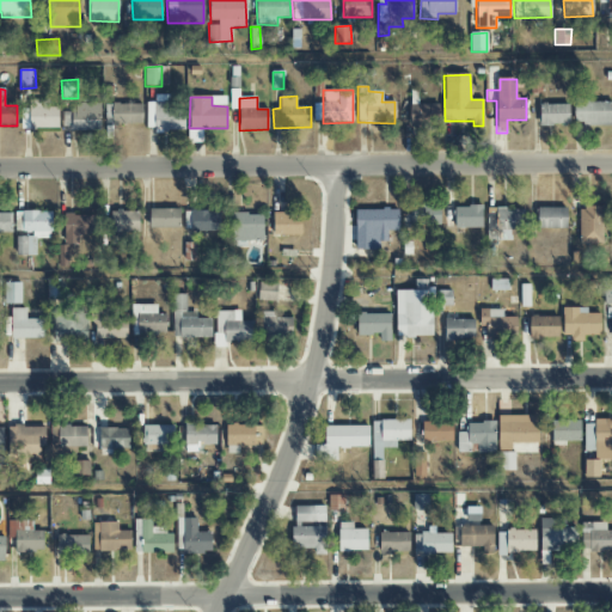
[(20,128),(59,128),(57,106),(50,108),(50,101),(29,101),(29,109),(20,109),(20,128)]
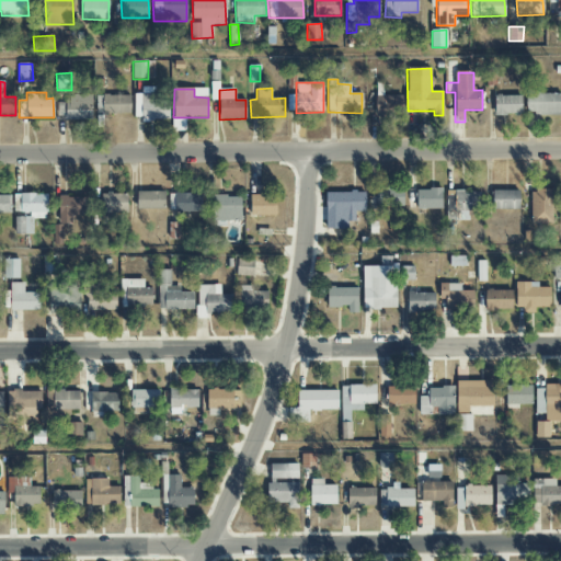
[(560,92),(526,92),(526,115),(560,115),(560,92)]
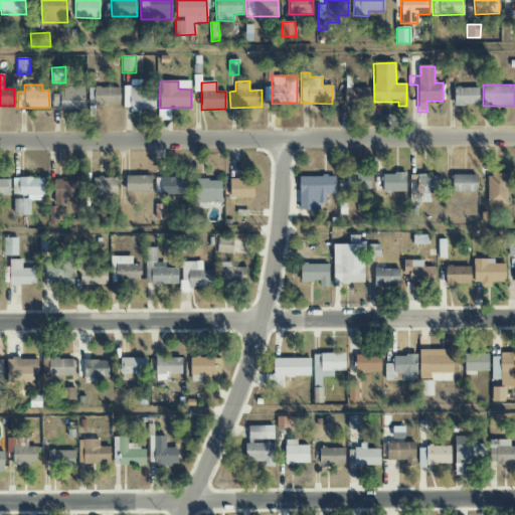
[(83,110),(84,88),(60,87),(60,95),(53,95),(53,110),(83,110)]
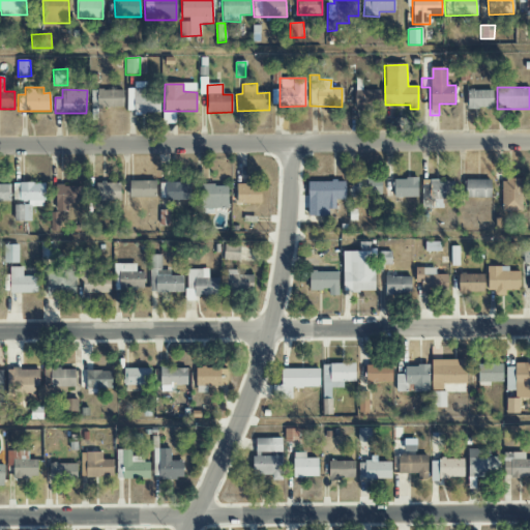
[(123,89),(91,90),(91,105),(96,104),(96,108),(123,108),(123,89)]
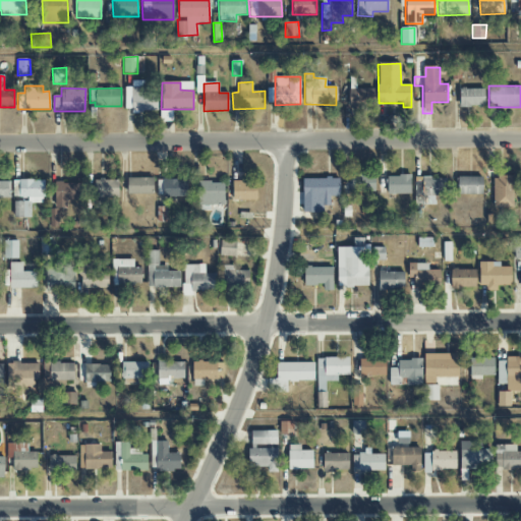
[(348,108),(374,108),(374,89),(349,89),(348,108)]
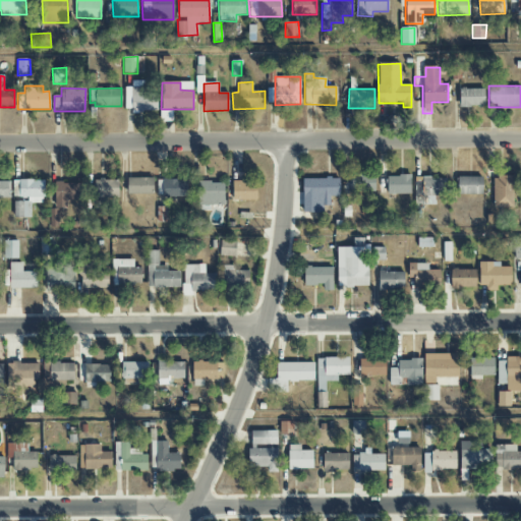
[(459,107),(484,107),(484,89),(459,90),(459,107)]
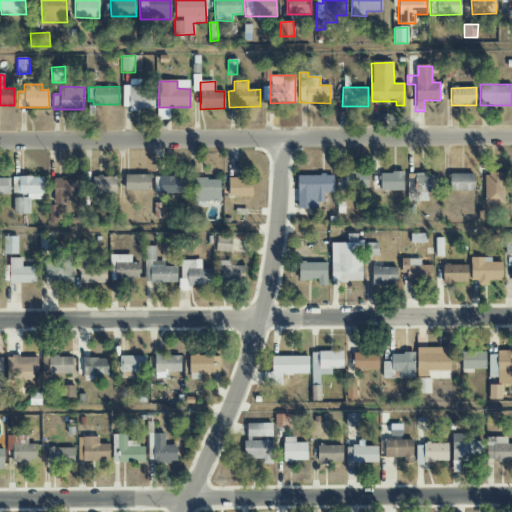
[(343,188),(369,189),(369,171),(343,171),(343,188)]
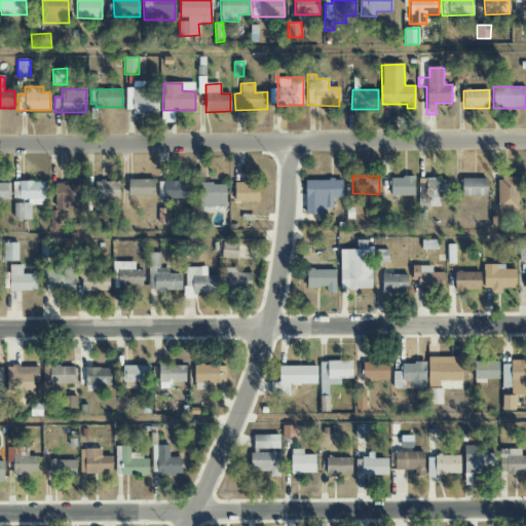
[(415,178),(390,177),(390,196),(414,197),(415,178)]
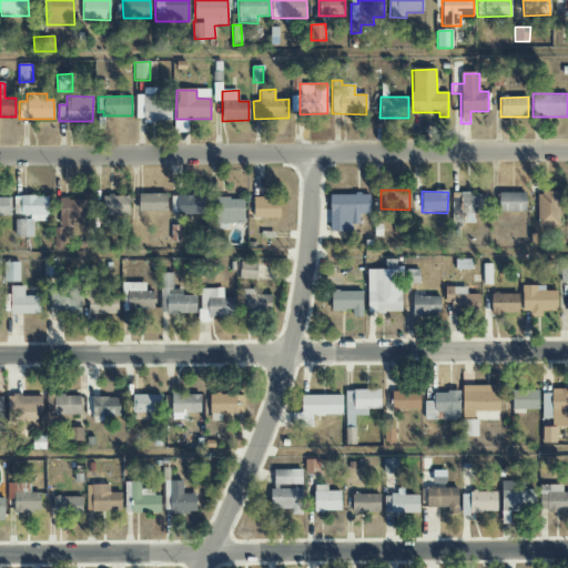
[(559,193),(538,192),(538,226),(559,226),(559,193)]
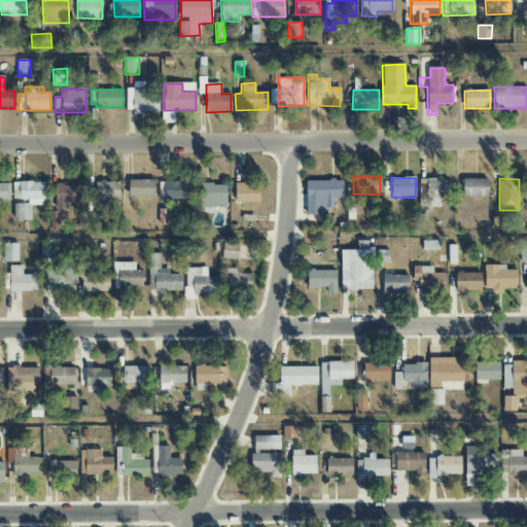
[(440,208),(440,198),(448,198),(448,180),(420,179),(420,208),(440,208)]
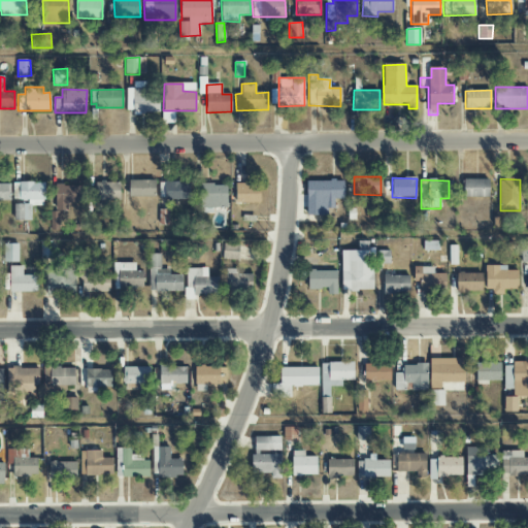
[(489,179),(463,179),(464,198),(489,197),(489,179)]
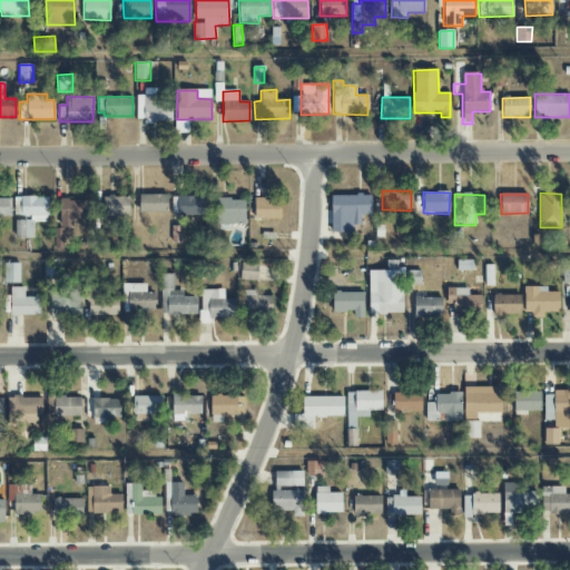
[(139,213),(167,213),(168,195),(139,195),(139,213)]
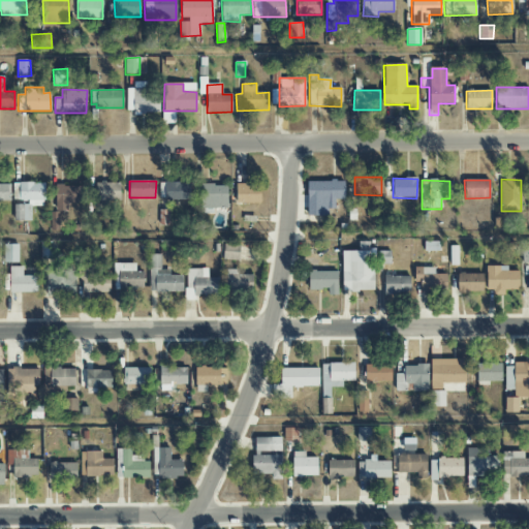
[(13,220),(31,221),(31,207),(44,207),(44,183),(19,182),(19,203),(14,203),(13,220)]
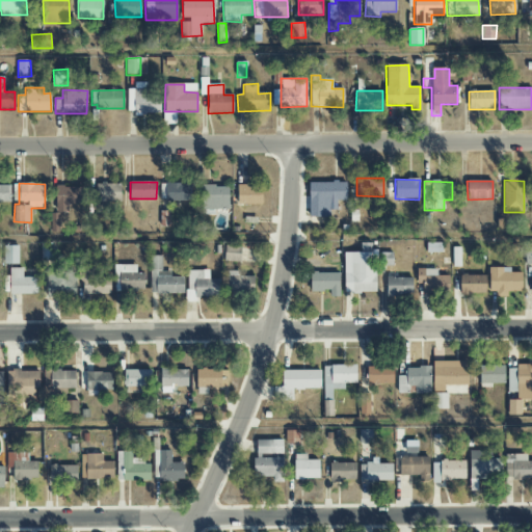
[(96,202),(122,203),(122,184),(96,184),(96,202)]
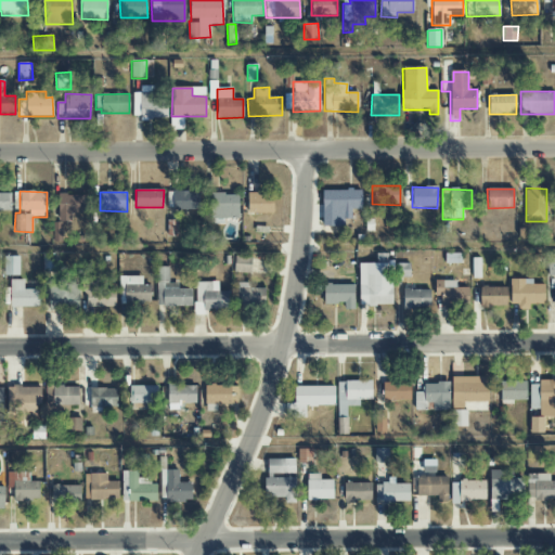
[(199,209),(199,192),(168,192),(168,208),(199,209)]
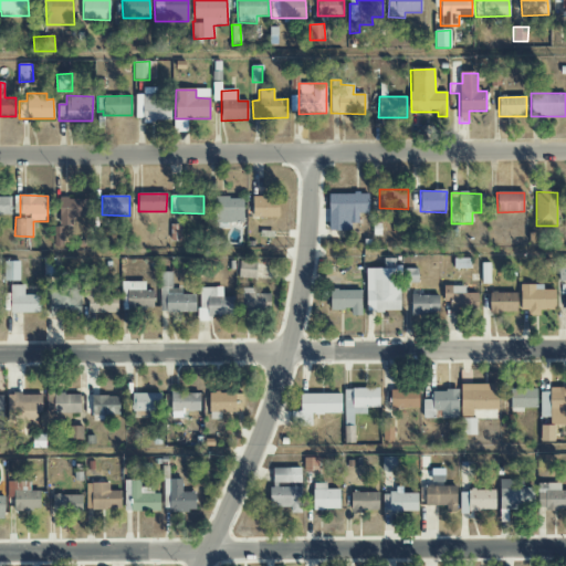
[(0,197),(0,215),(11,215),(11,197),(0,197)]
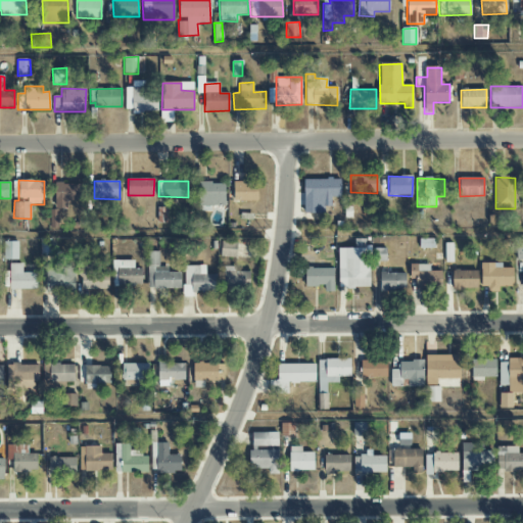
[(234,201),(257,200),(257,182),(233,183),(234,201)]
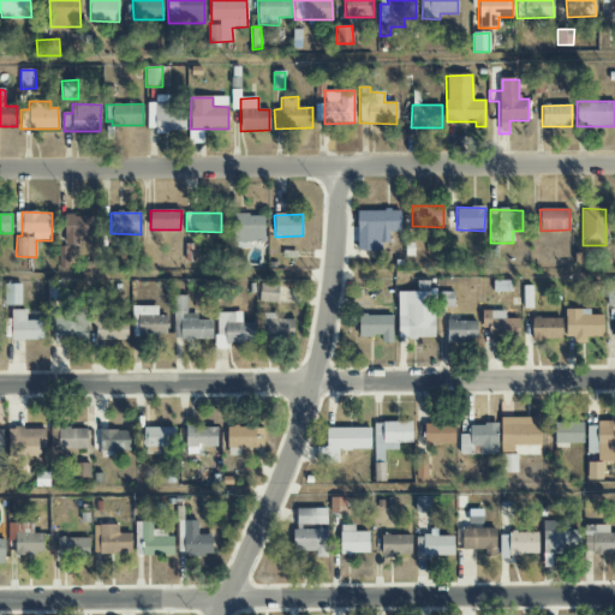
[(264,243),(264,215),(233,215),(233,244),(264,243)]
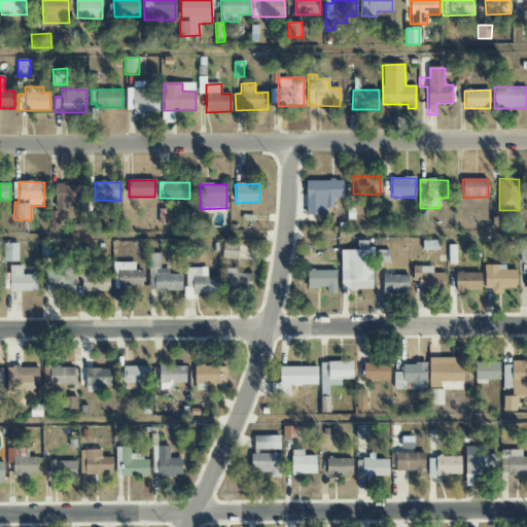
[(82,185),(56,185),(55,210),(67,210),(67,202),(82,203),(82,185)]
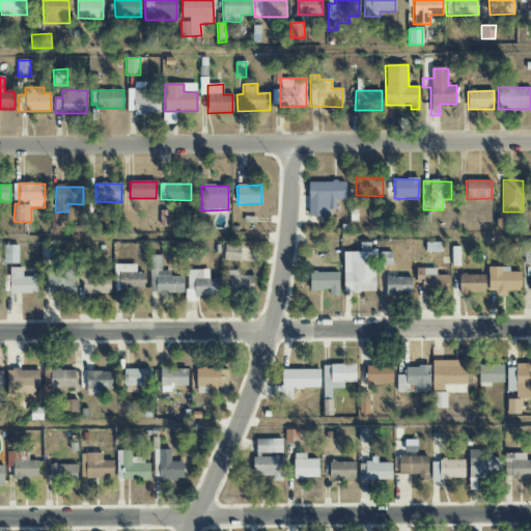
[(58,213),(50,213),(51,232),(59,231),(58,213)]
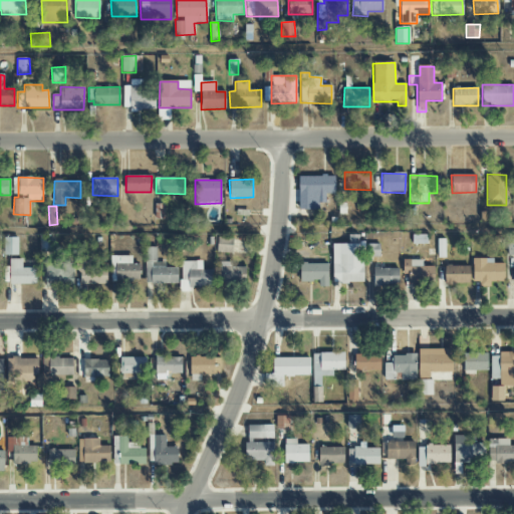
[(427,235),(412,235),(412,245),(427,244),(427,235)]
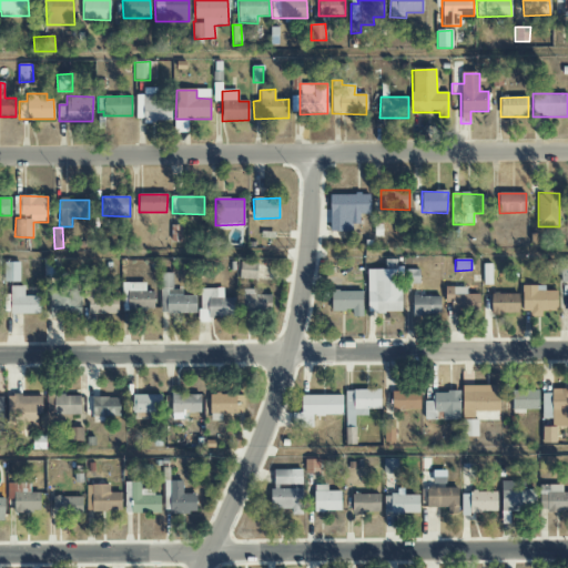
[(20,282),(19,263),(4,263),(4,283),(20,282)]
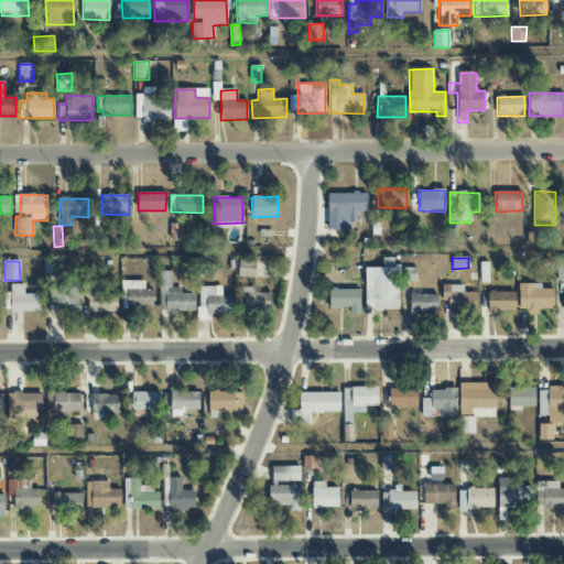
[(238,278),(255,278),(256,262),(238,261),(238,278)]
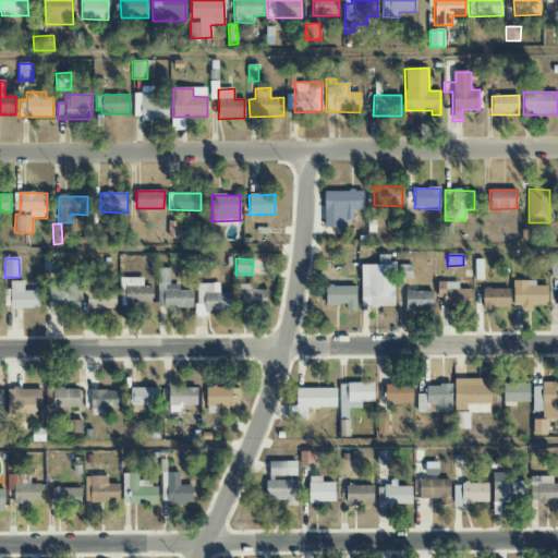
[(412,279),(412,265),(398,265),(398,278),(412,279)]
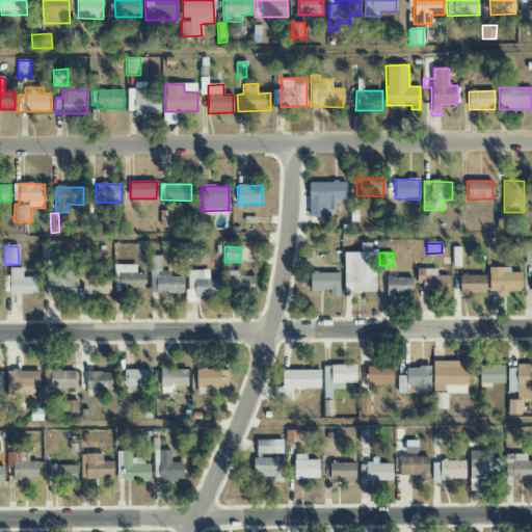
[(150,294),(184,293),(183,276),(170,277),(170,271),(162,271),(162,256),(150,256),(150,294)]
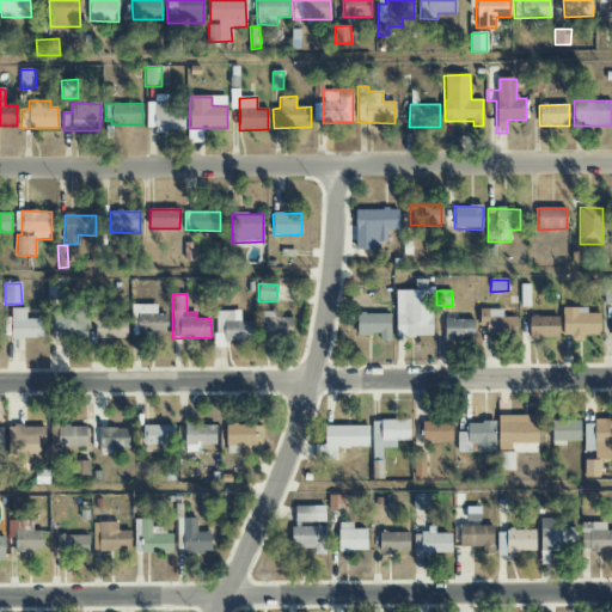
[(396,303),(397,337),(432,336),(430,301),(396,303)]
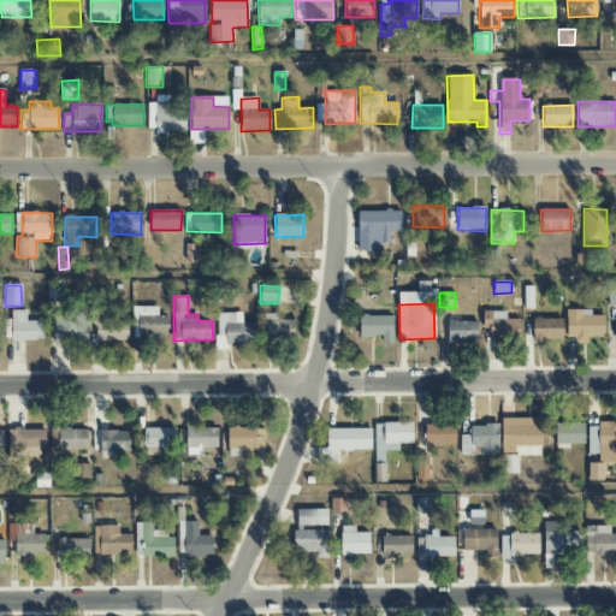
[(128,341),(128,321),(107,321),(107,307),(94,307),(94,341),(128,341)]
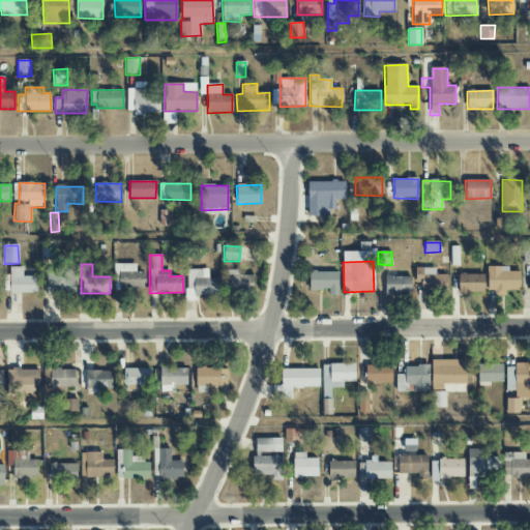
[(136,264),(114,264),(115,291),(143,290),(143,272),(136,272),(136,264)]
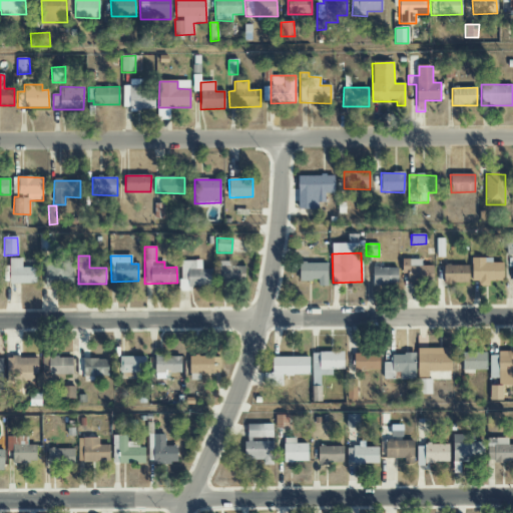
[(503,263),(492,264),(492,258),(471,259),(472,285),(489,285),(489,282),(503,281),(503,263)]
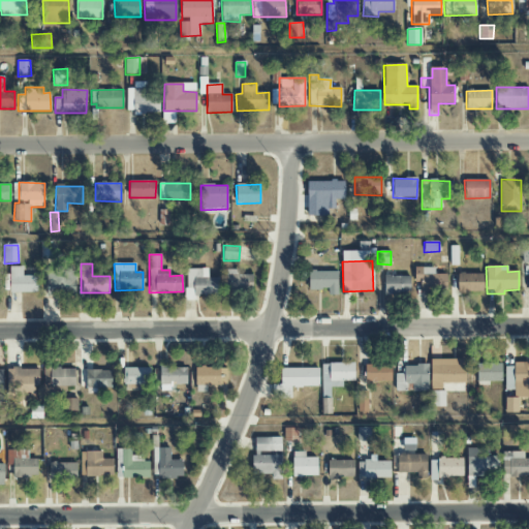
[(37,276),(23,276),(23,267),(9,267),(9,292),(37,292),(37,276)]
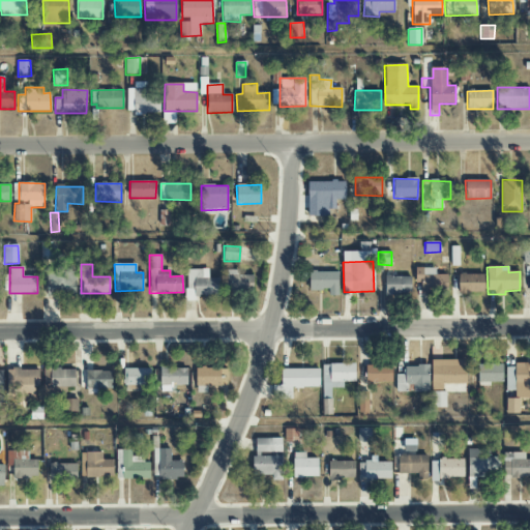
[(447,274),(436,275),(436,268),(415,268),(415,283),(421,283),(421,292),(447,292),(447,274)]
